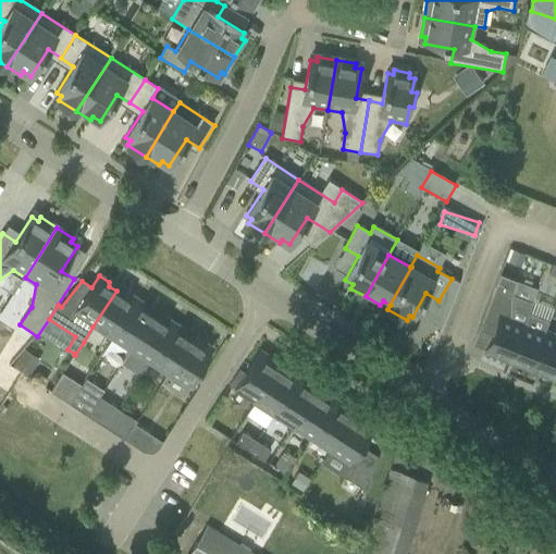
[(510,362),(511,360),(509,359),(523,323),(511,319),(513,296),(518,282),(501,275),(481,323),(494,329),(485,353),(510,362)]
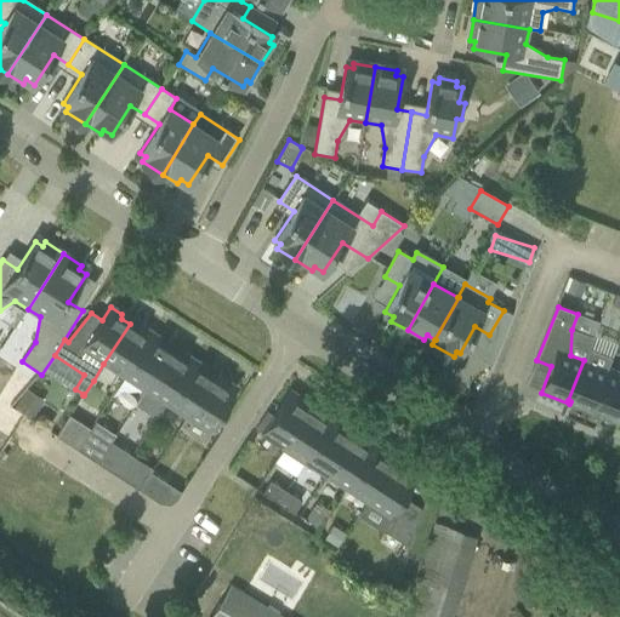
[(103,364),(125,377),(153,335),(143,327),(138,330),(130,324),(103,364)]
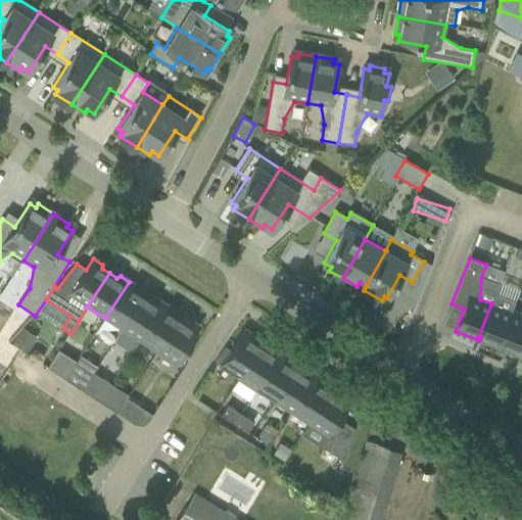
[(105,318),(123,329),(144,295),(138,291),(137,287),(129,282),(105,318)]
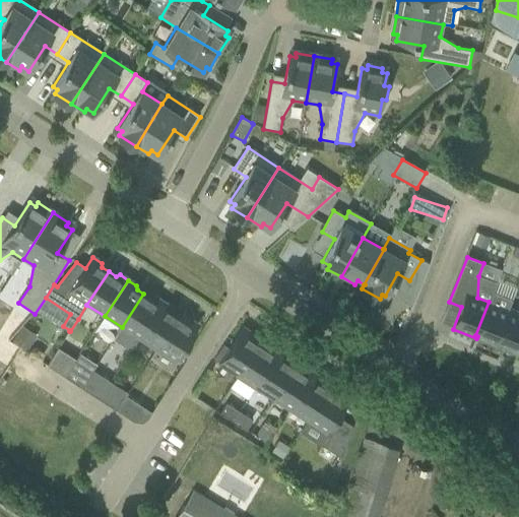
[(122,327),(140,338),(164,303),(154,298),(151,299),(143,294),(122,327)]
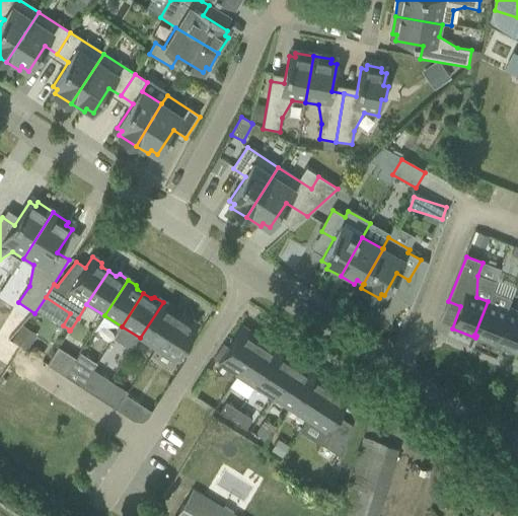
[(508,309),(488,301),(474,335),(476,336),(484,339),(485,342),(494,346),(508,309)]
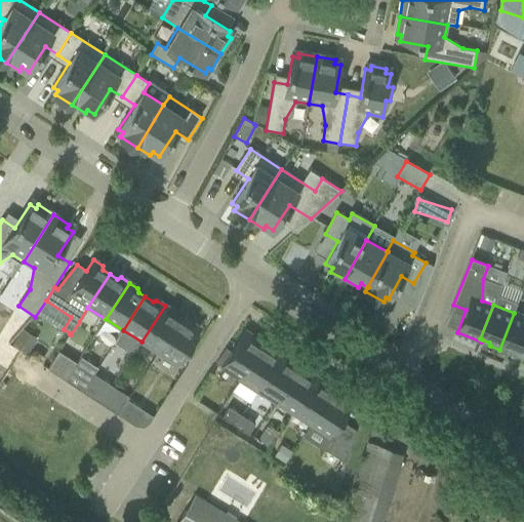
[(142,342),(159,353),(180,319),(173,315),(172,311),(165,306),(142,342)]
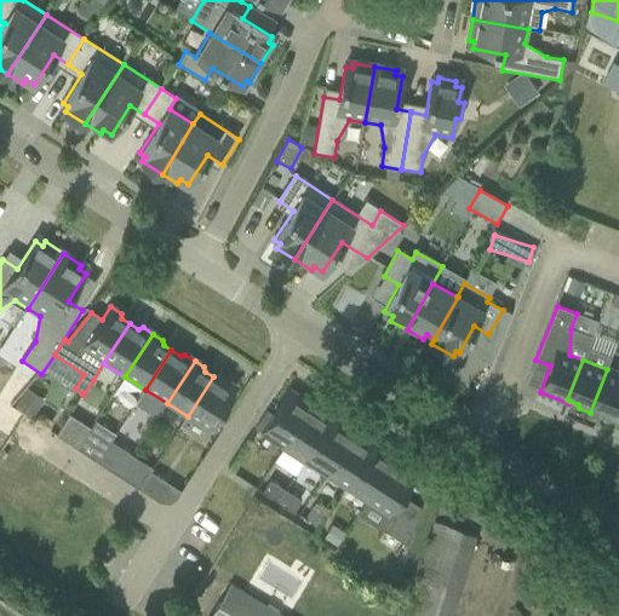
[(618,374),(607,369),(590,413),(601,416),(605,414),(614,418),(618,406),(618,374)]
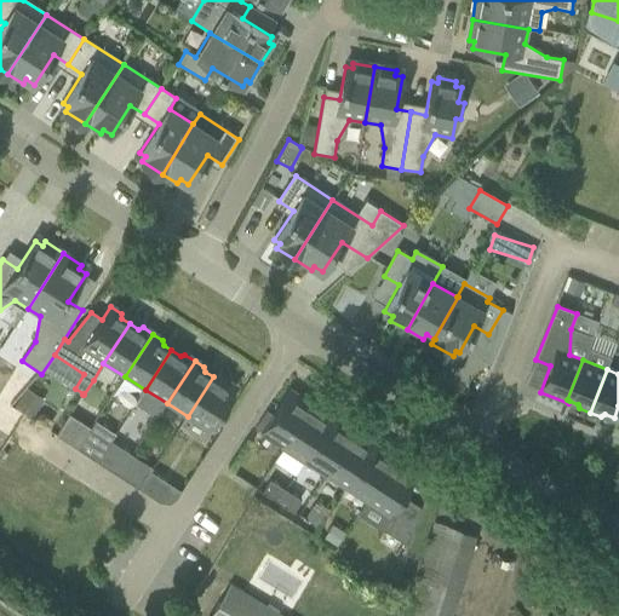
[(213,376),(188,416),(210,431),(236,387),(225,381),(222,383),(213,376)]
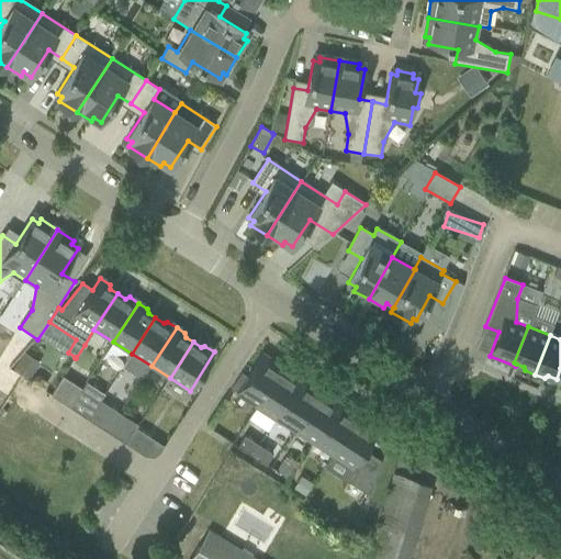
[(273,366),(272,361),(264,355),(238,394),(257,406),(281,370),(273,366)]
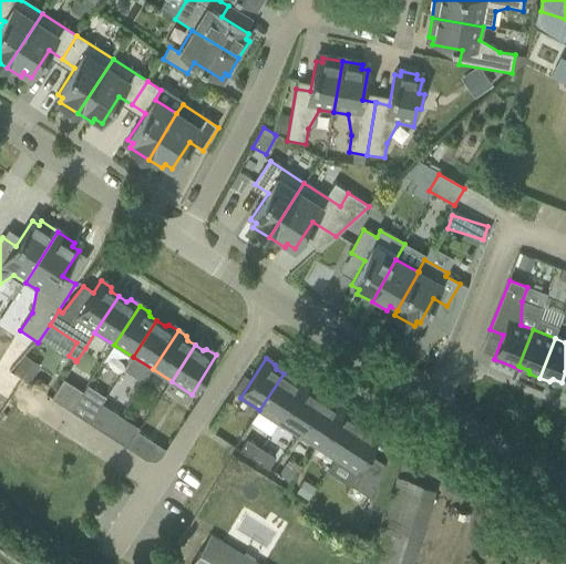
[(259,410),(278,423),(305,383),(296,378),(291,379),(284,373),(259,410)]
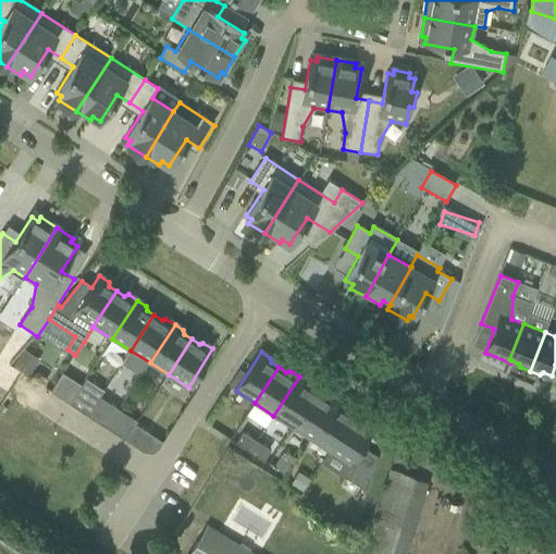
[(70,405),(82,385),(63,373),(51,393),(70,405)]
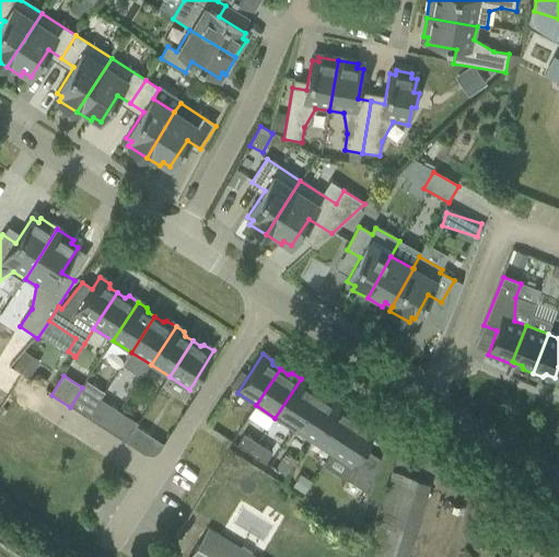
[(310,389),(310,384),(301,379),(275,418),(294,430),(317,394),(310,389)]
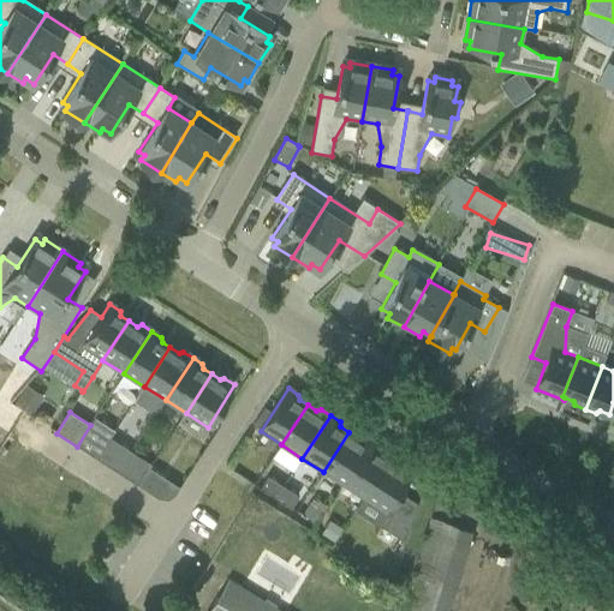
[(93,456),(109,427),(95,418),(90,425),(77,447),(93,456)]
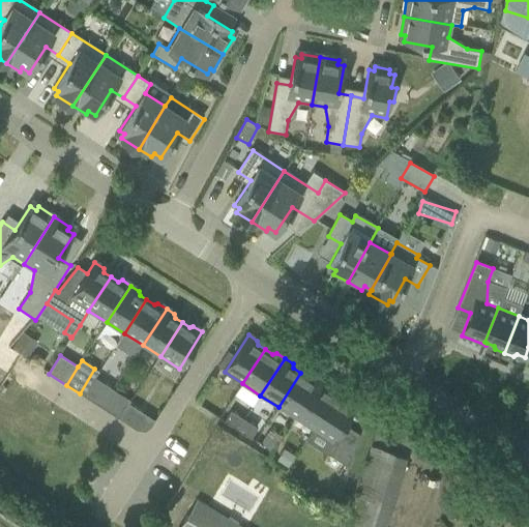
[(278,407),(296,418),(320,381),(312,376),(307,377),(300,373),(278,407)]
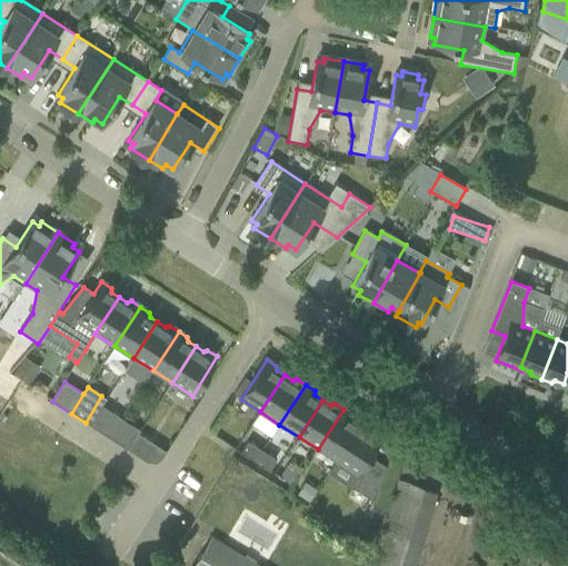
[(318,449),(337,462),(360,425),(352,419),(352,415),(344,409),(318,449)]
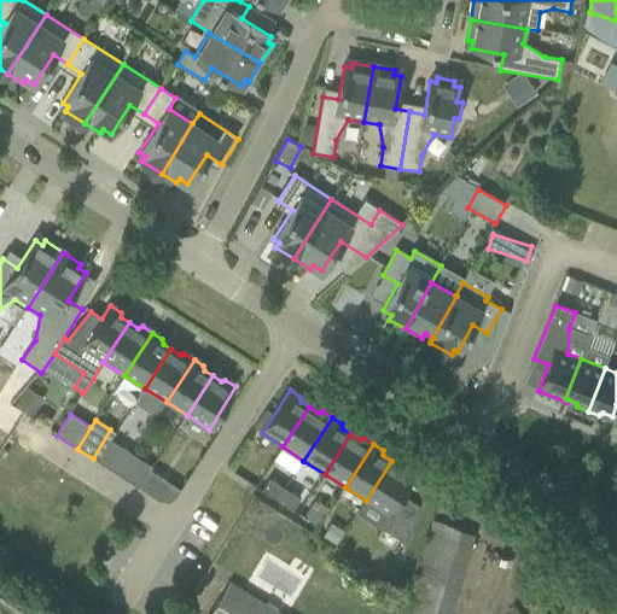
[(126,468),(134,456),(123,449),(110,471),(121,477),(126,468)]
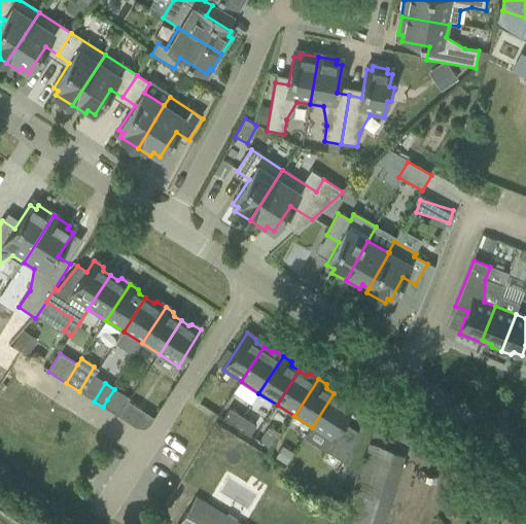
[(111,413),(123,395),(114,389),(107,399),(103,407),(111,413)]
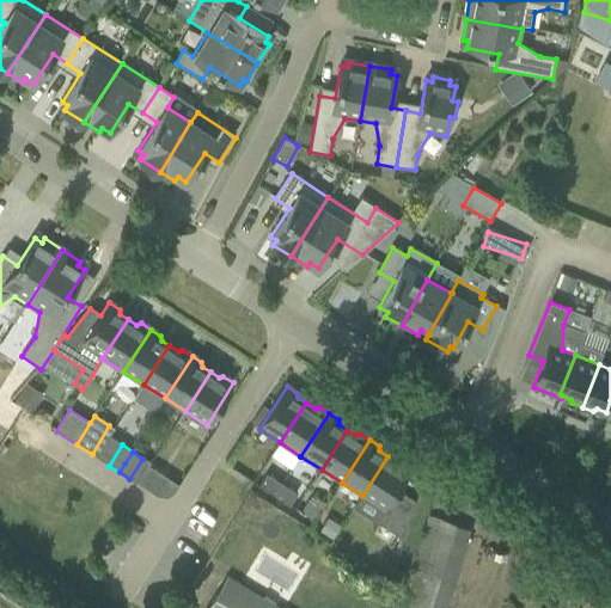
[(411,467),(401,460),(396,461),(388,456),(362,496),(384,510),(411,467)]
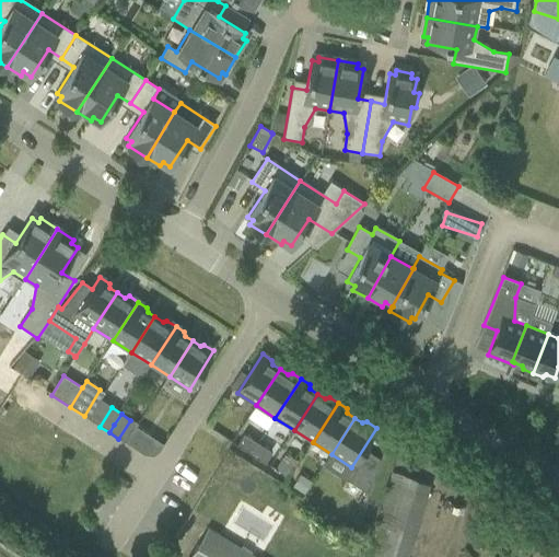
[(137,428),(127,443),(142,454),(152,438),(137,428)]
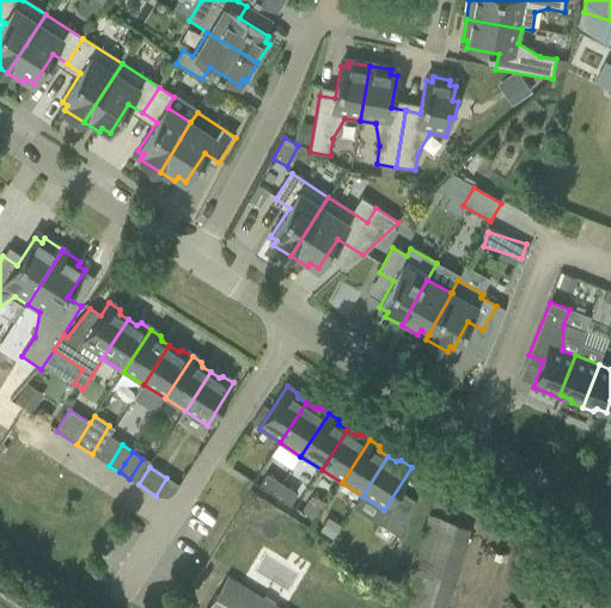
[(260,487),(275,497),(282,485),(267,474),(260,487)]
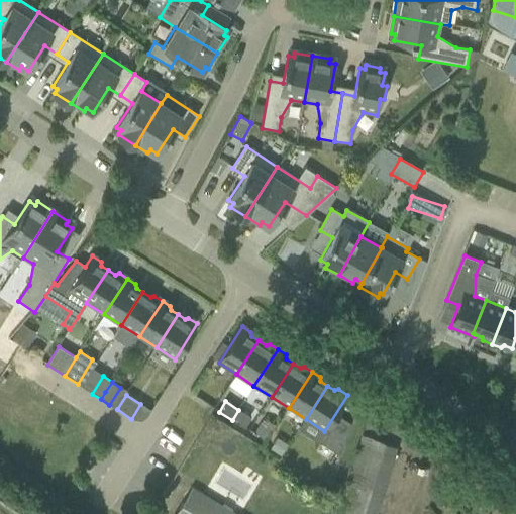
[(251,418),(238,410),(232,420),(245,428),(251,418)]
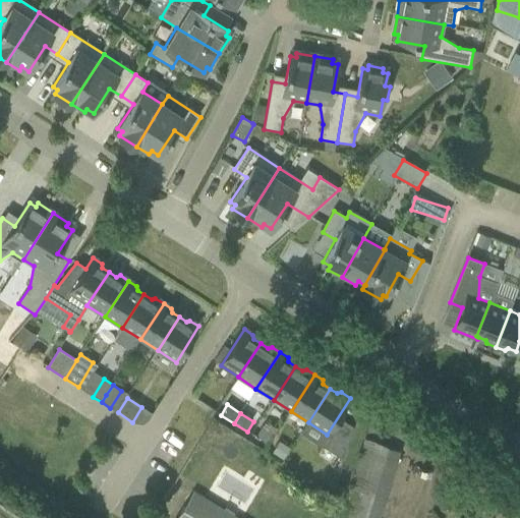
[(441,492),(437,504),(463,514),(475,481),(457,474),(449,495),(441,492)]
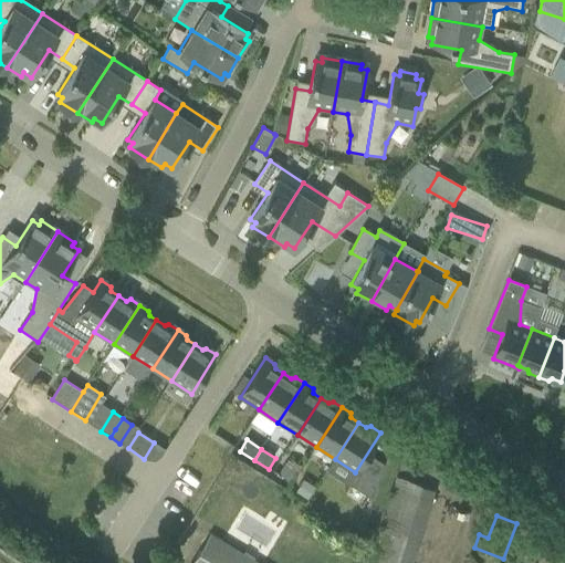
[(252,562),(210,537),(194,562),(252,562)]
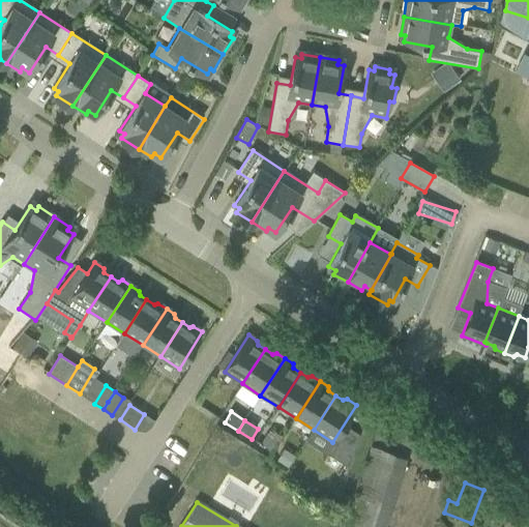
[(366,502),(359,526),(386,526),(392,510),(366,502)]
